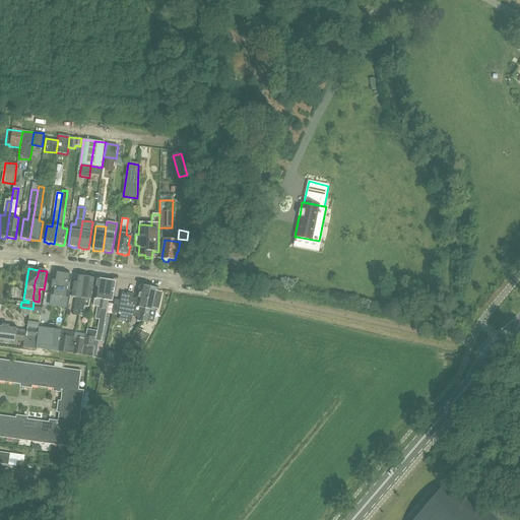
[(51,295),(49,306),(58,307),(60,296),(63,274),(54,272),(51,295)]
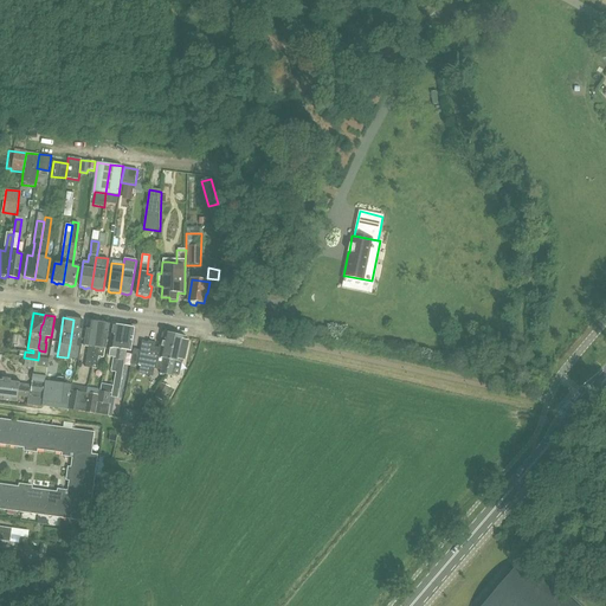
[(70,345),(68,358),(77,360),(79,346),(83,321),(73,320),(70,345)]
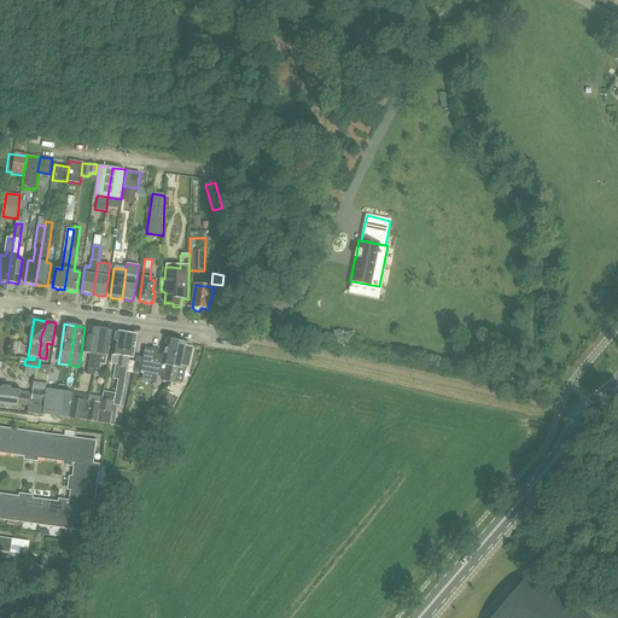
[(86,353),(91,353),(87,374),(93,375),(93,372),(94,368),(100,330),(89,327),(86,353)]
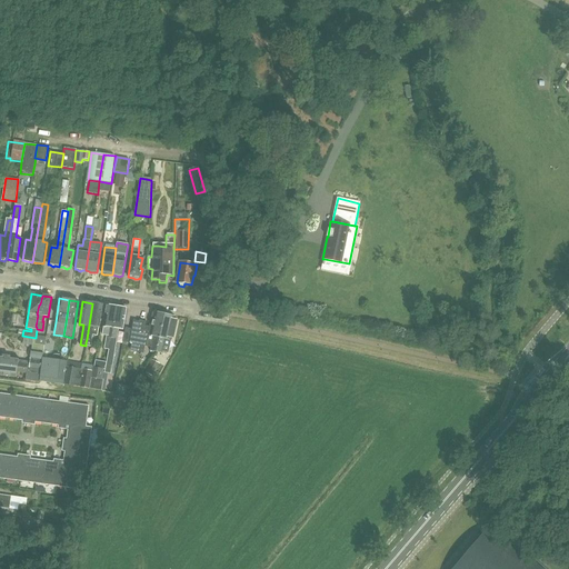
[(86,346),(90,347),(92,335),(97,336),(102,305),(92,303),(87,339),(86,342),(86,346)]
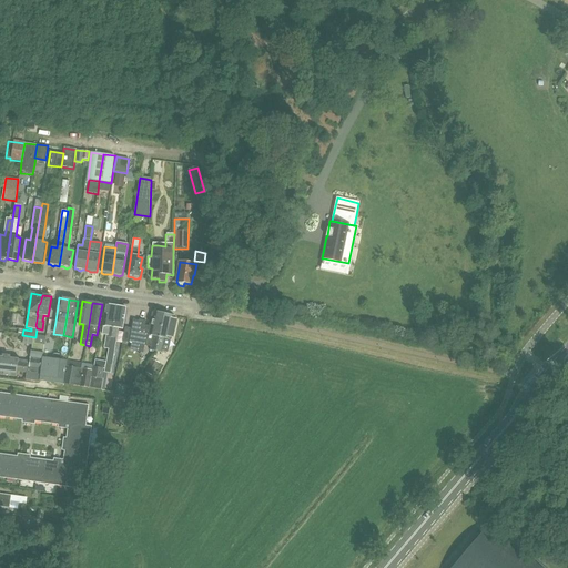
[(107,335),(104,347),(109,348),(111,338),(115,306),(107,305),(102,334),(107,335)]
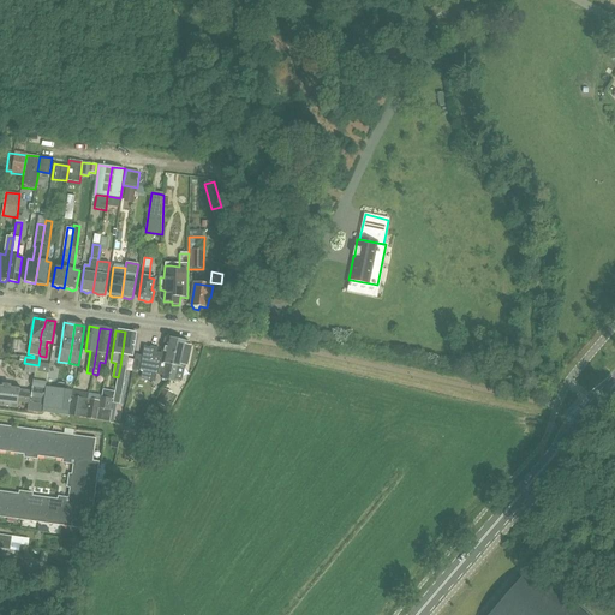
[(117,382),(115,392),(123,393),(123,392),(124,383),(125,375),(126,365),(127,356),(132,356),(136,334),(125,332),(120,366),(118,377),(117,382)]
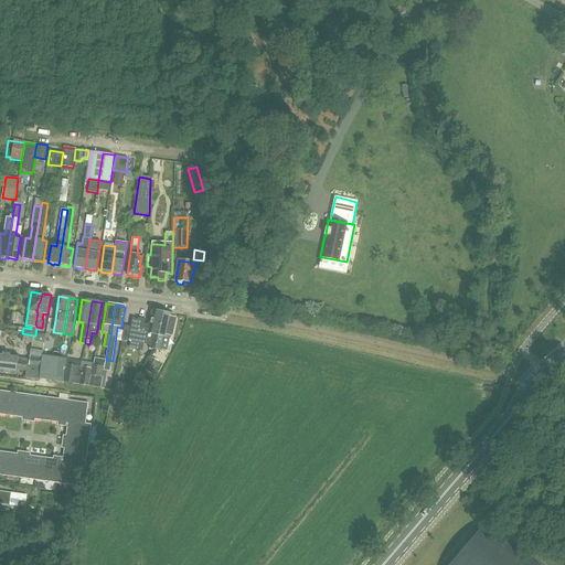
[(155,350),(163,313),(153,311),(151,311),(148,326),(144,324),(145,320),(138,319),(137,320),(131,319),(129,328),(127,340),(150,344),(149,349),(155,350)]
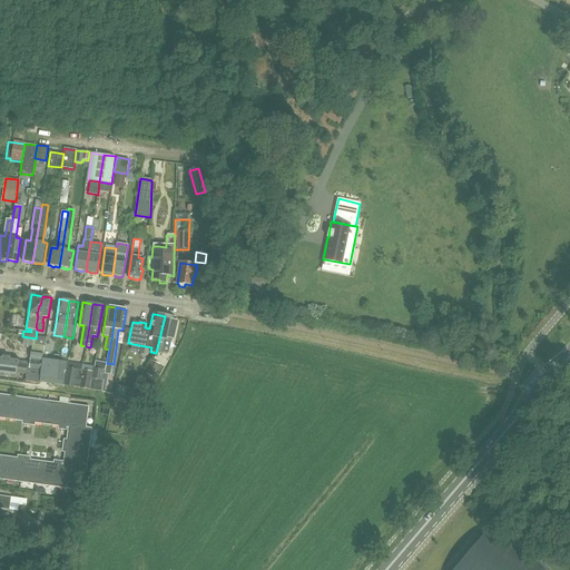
[(165,316),(156,353),(161,354),(165,340),(169,341),(172,341),(172,340),(175,328),(174,328),(176,320),(174,318),(165,316)]
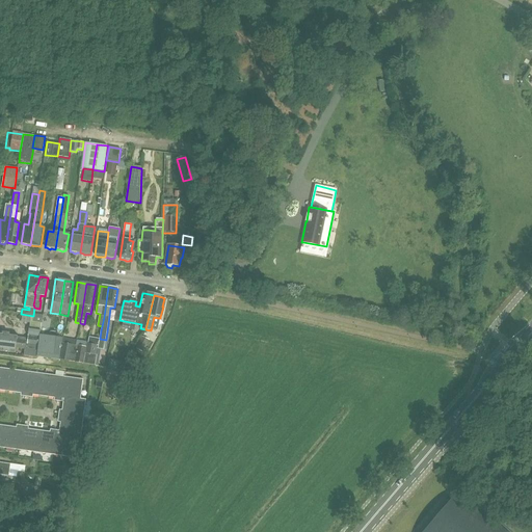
[(38,338),(41,321),(33,320),(34,318),(30,317),(27,338),(17,336),(17,335),(0,331),(0,341),(37,346),(38,338)]
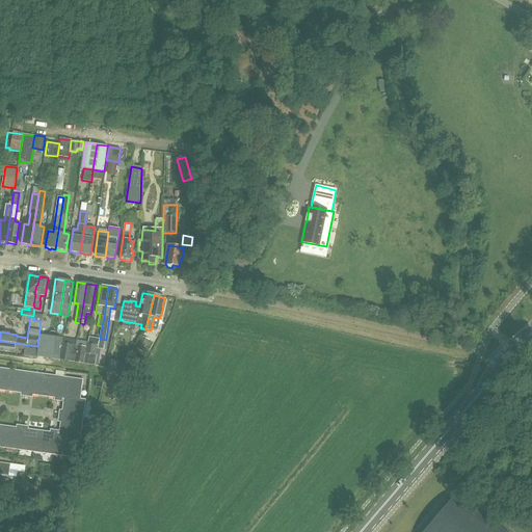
[(38,346),(36,356),(59,360),(62,338),(40,335),(38,346)]
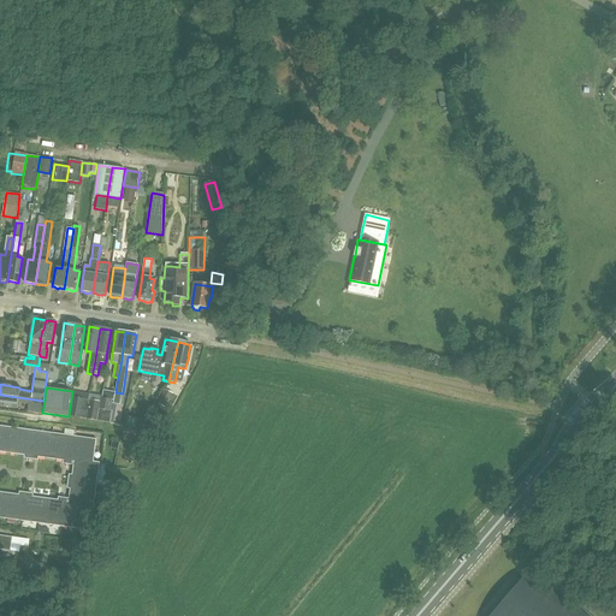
[(172,395),(164,390),(158,404),(165,408),(172,395)]
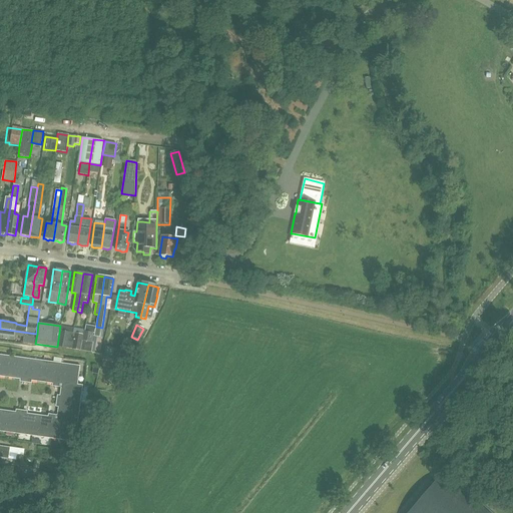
[(35,345),(35,344),(37,334),(36,334),(0,329),(0,338),(14,340),(14,335),(24,336),(23,343),(35,345)]
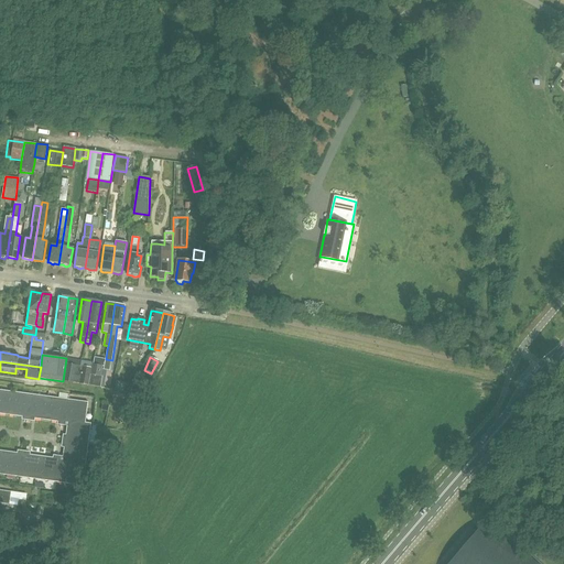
[(80,365),(72,364),(67,362),(64,380),(77,383),(80,365)]
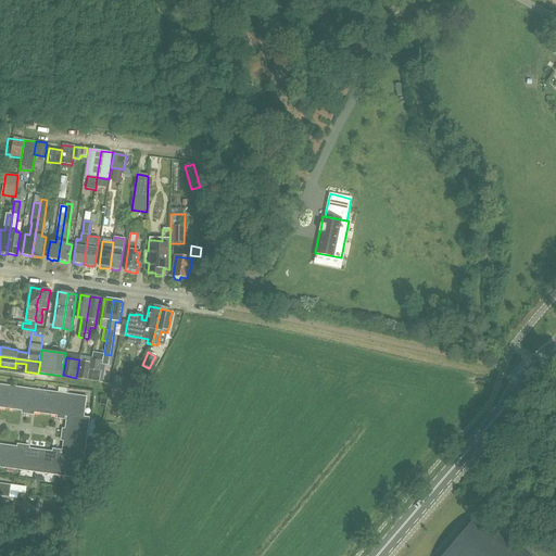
[(87,380),(87,379),(90,362),(79,359),(76,378),(87,380)]
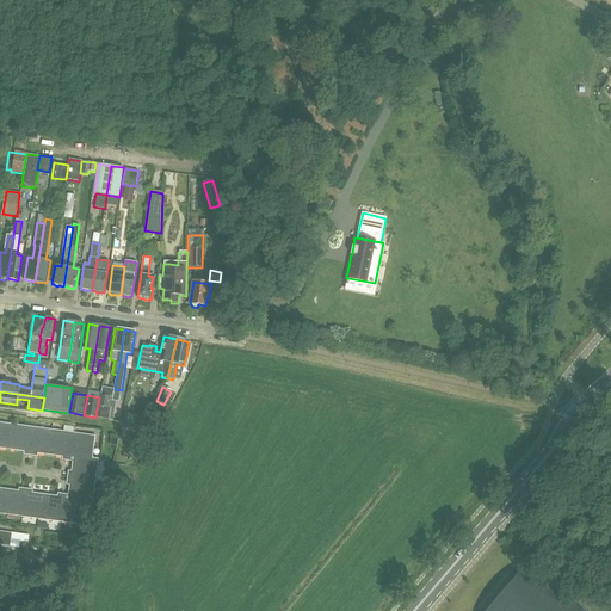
[(100,395),(97,418),(109,419),(111,408),(109,408),(111,396),(100,395)]
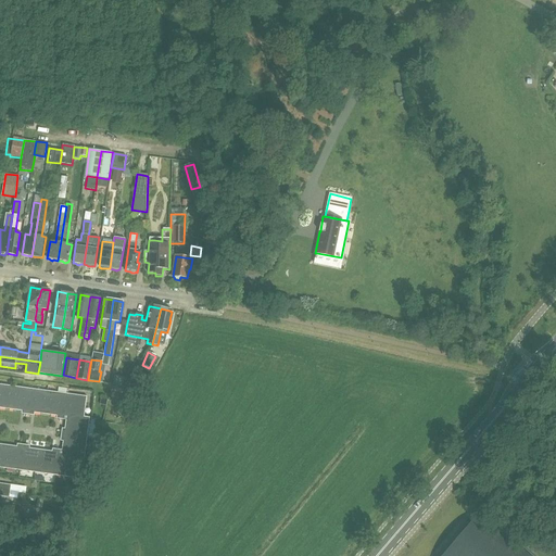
[(129,378),(123,376),(121,386),(128,387),(129,378)]
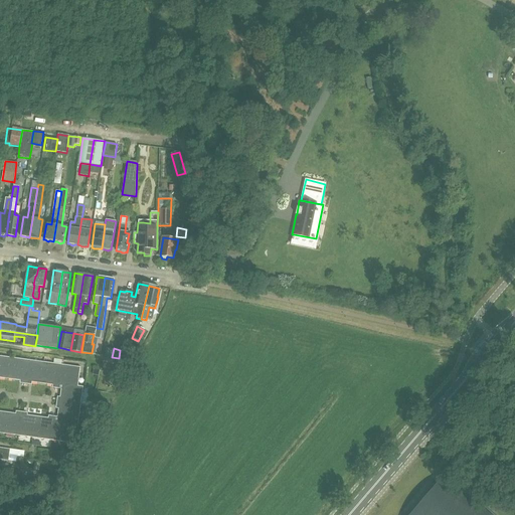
[(0,377),(13,379),(14,369),(9,369),(10,359),(11,357),(0,355),(0,377)]
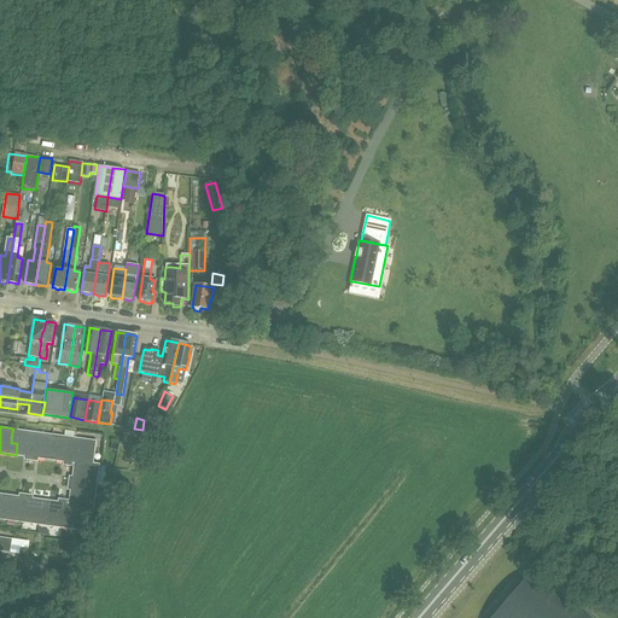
[(17,443),(16,455),(27,458),(27,460),(31,461),(35,432),(25,431),(13,429),(12,431),(11,443),(17,443)]
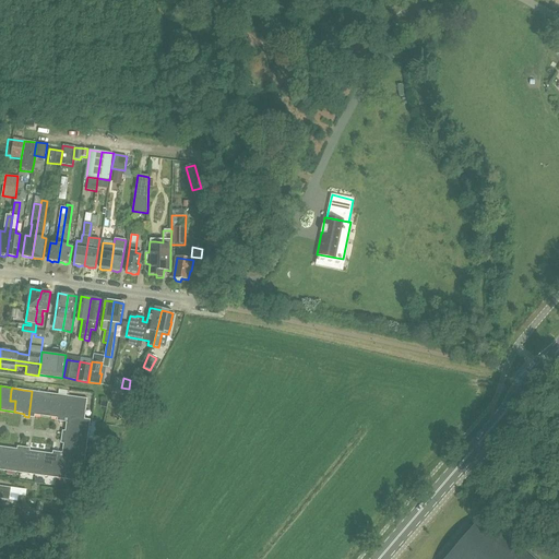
[(32,391),(28,417),(32,417),(33,415),(48,417),(50,405),(45,404),(46,394),(47,392),(42,392),(32,391)]
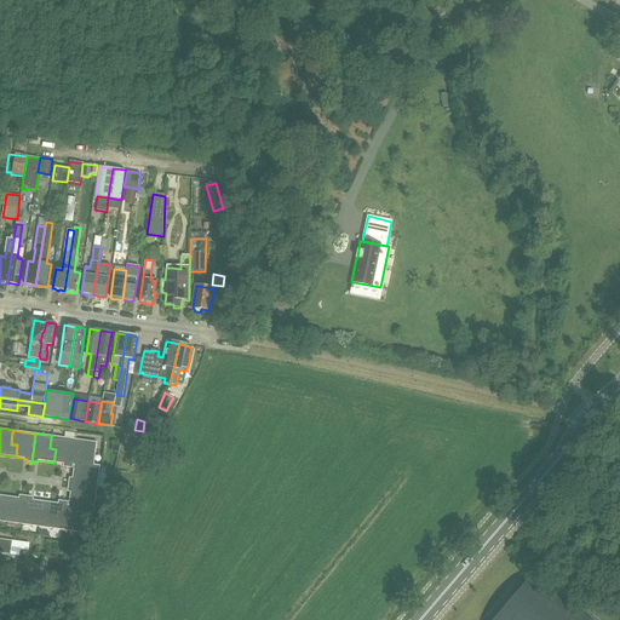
[(67,464),(65,466),(70,468),(72,461),(74,438),(52,435),(51,437),(50,448),(56,449),(53,463),(67,464)]
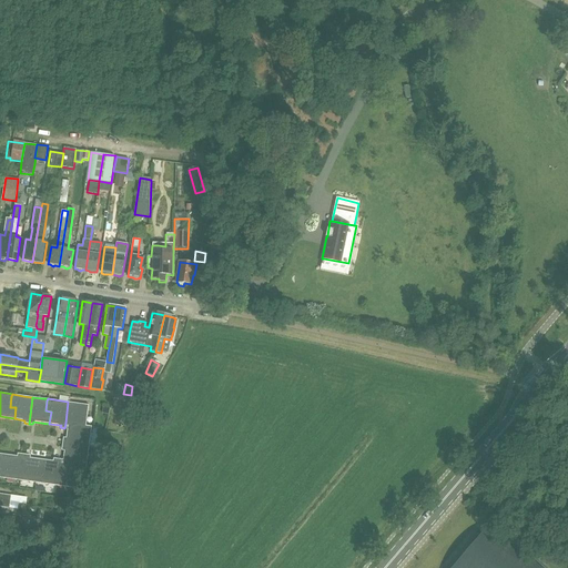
[(74,403),(68,402),(66,423),(70,424),(69,428),(79,429),(79,425),(85,426),(89,404),(74,403)]
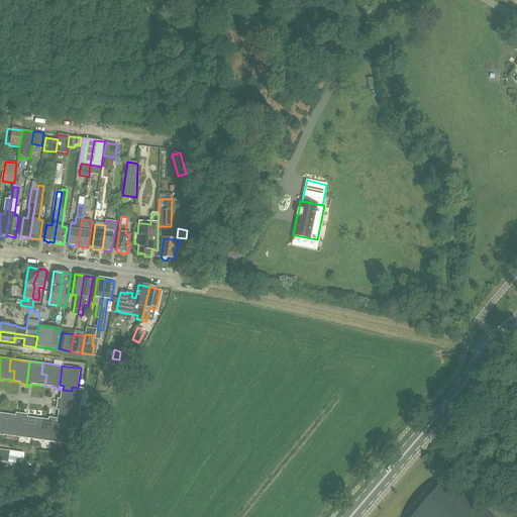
[(58,404),(81,407),(83,393),(82,393),(82,388),(78,388),(72,387),(72,391),(63,390),(62,390),(61,400),(58,400),(58,404)]
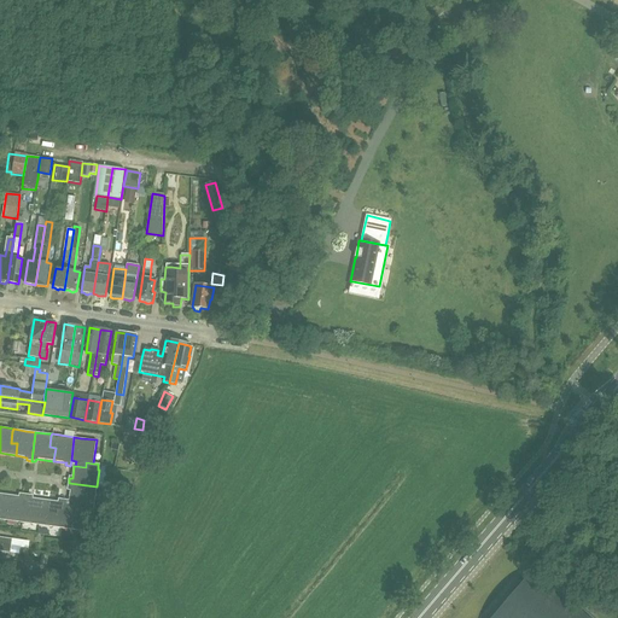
[(95,503),(97,487),(69,483),(68,487),(71,488),(69,500),(71,500),(81,501),(80,507),(87,507),(93,508),(93,503),(95,503)]
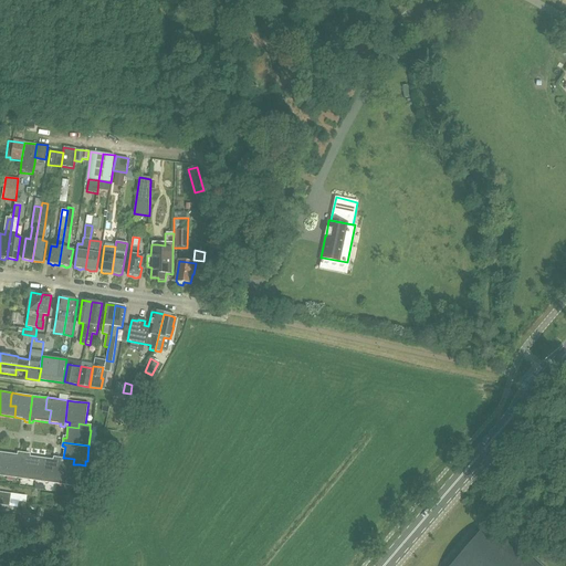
[(24,452),(20,452),(20,454),(2,452),(1,463),(7,464),(4,475),(4,477),(21,479),(24,452)]
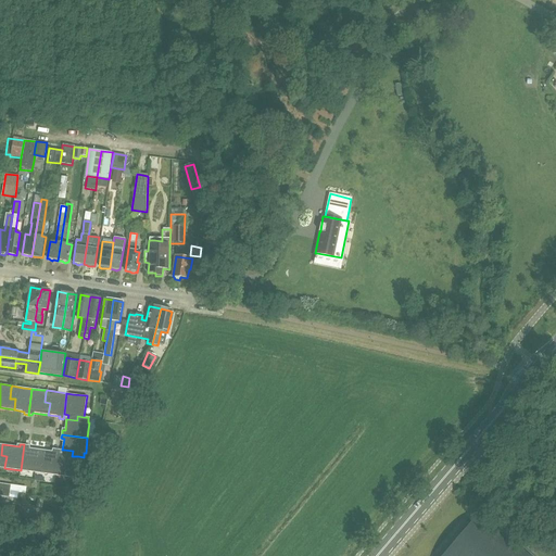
[(40,472),(40,471),(41,460),(36,460),(38,450),(27,447),(28,445),(24,444),(21,470),(29,471),(40,472)]
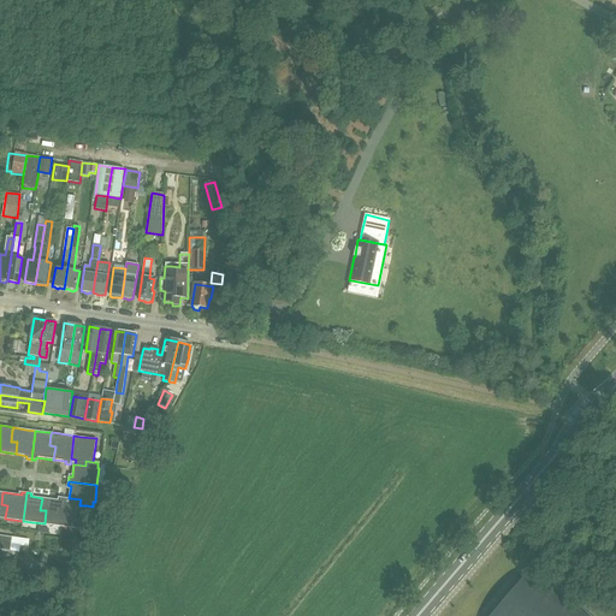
[(58,499),(42,498),(40,510),(46,510),(45,522),(45,523),(61,526),(65,503),(66,498),(61,497),(60,501),(58,499)]
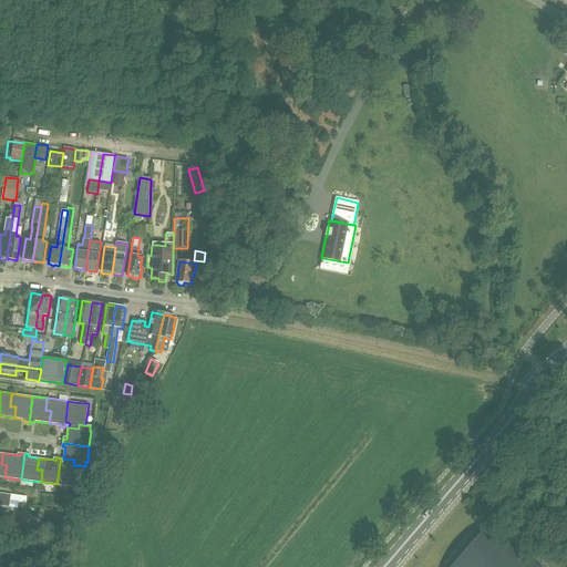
[(76,487),(80,465),(73,465),(74,460),(65,459),(64,464),(60,463),(57,484),(76,487)]
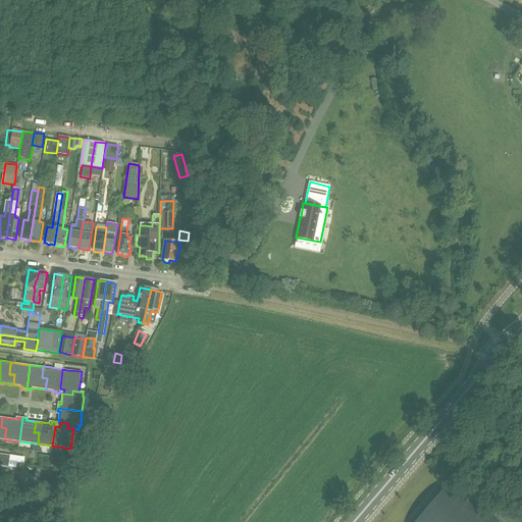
[(0,459),(4,460),(9,461),(23,463),(24,457),(0,454),(0,459)]
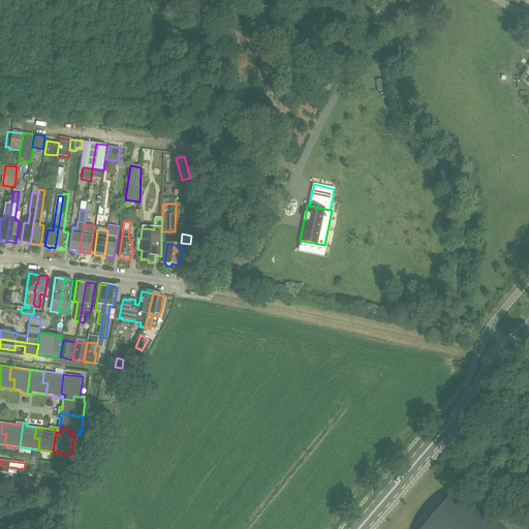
[(73,475),(80,476),(81,476),(83,467),(75,465),(73,475)]
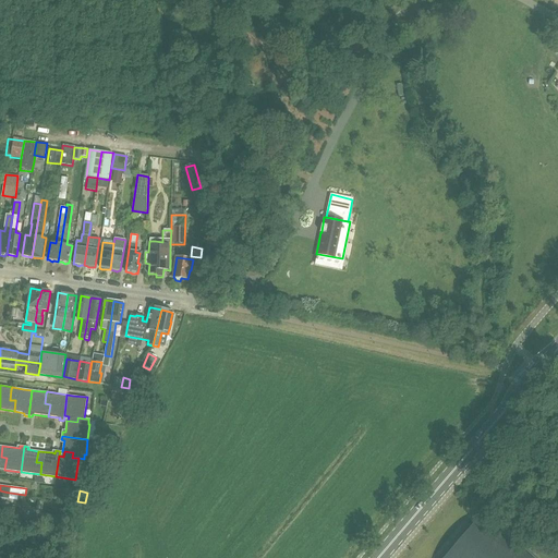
[(537,557),(482,511),(443,557),(537,557)]
